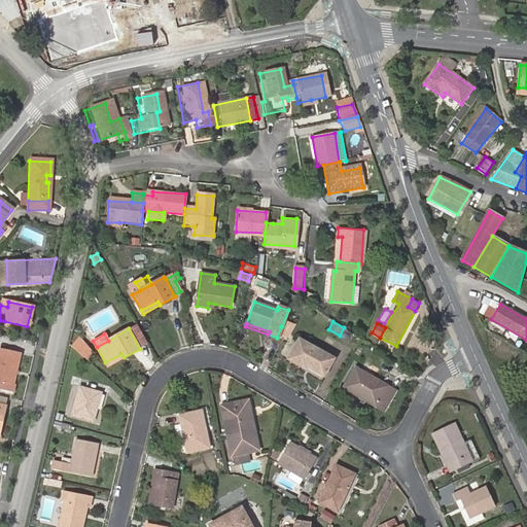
[(77,352),(82,345),(71,336),(69,345),(77,352)]
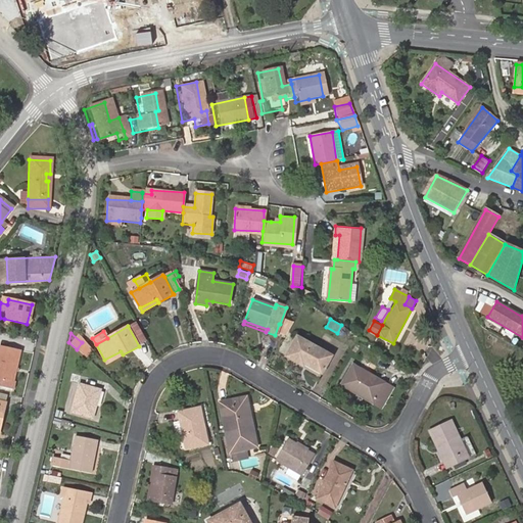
[(332,355),(297,336),(286,357),(303,367),(304,364),(322,374),(332,355)]
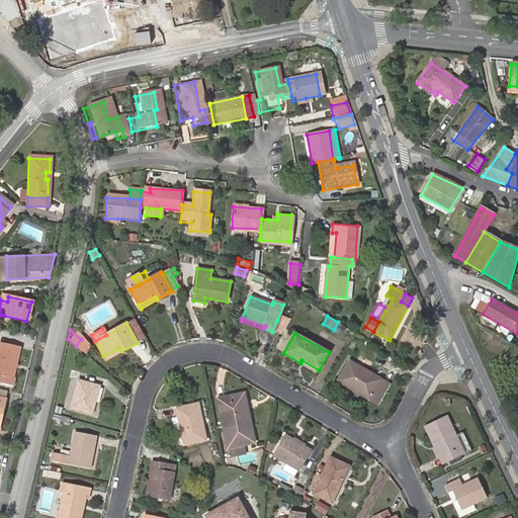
[(76,346),(85,354),(90,348),(81,339),(76,346)]
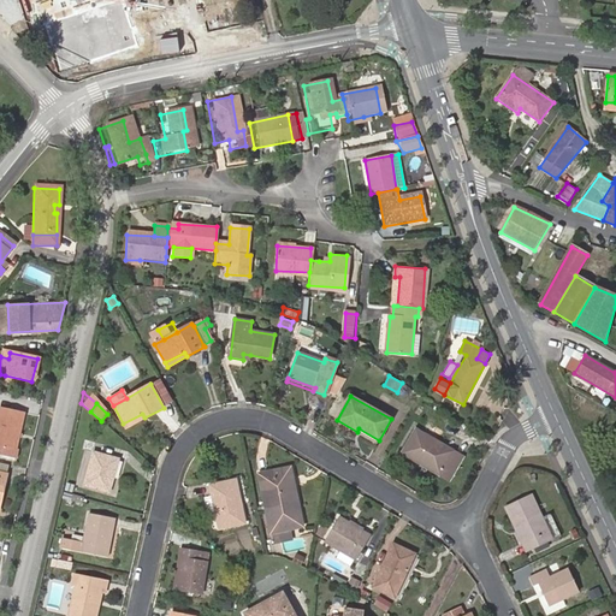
[(23,413),(0,407),(0,455),(15,458),(17,448),(15,448),(23,413)]
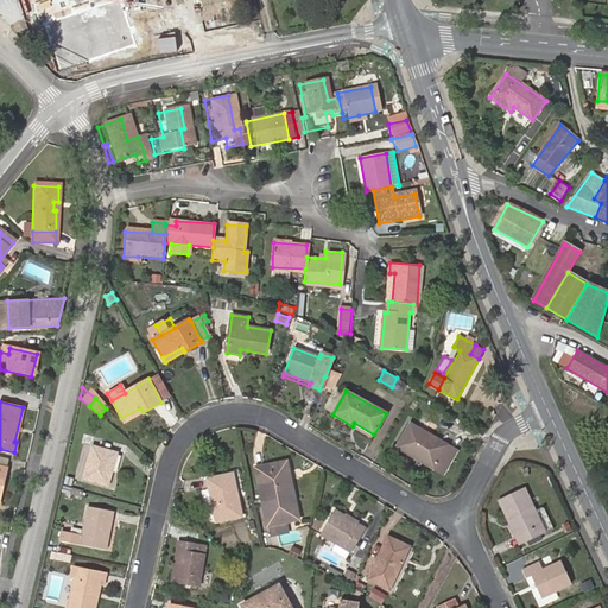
[(125,423),(143,412),(140,409),(121,418),(125,423)]
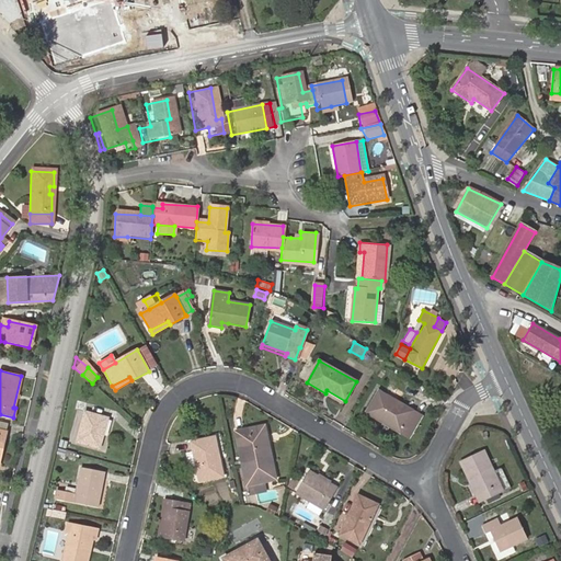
[(401,434),(414,412),(379,391),(366,413),(401,434)]
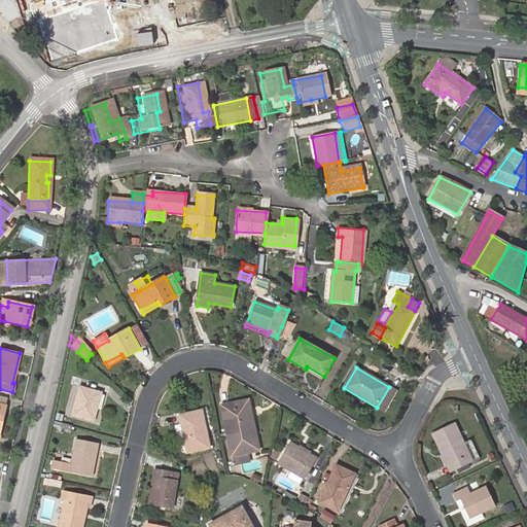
[(397,391),(389,387),(377,408),(385,412),(397,391)]
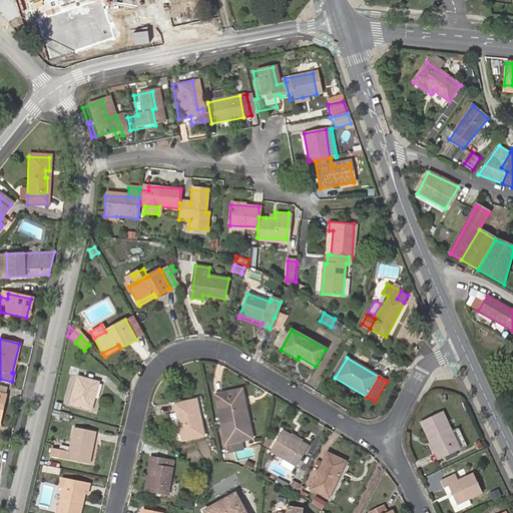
[(98,383),(78,378),(70,404),(91,410),(98,383)]
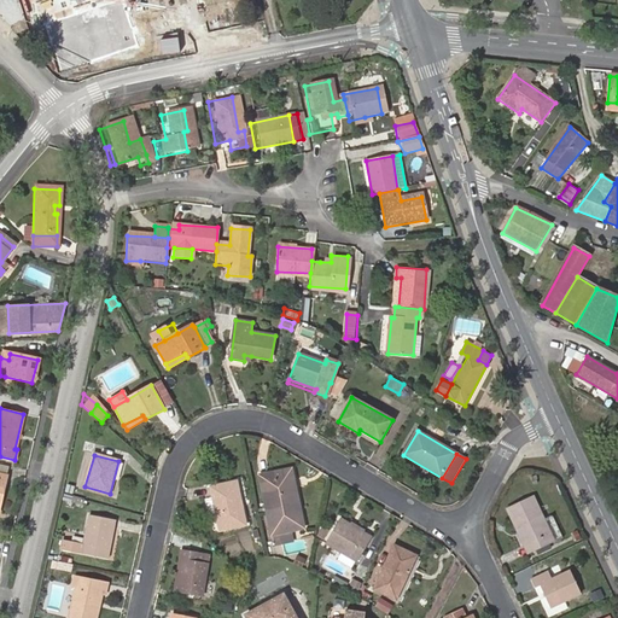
[(272,535),(287,532),(303,529),(291,471),(260,477),(272,535)]
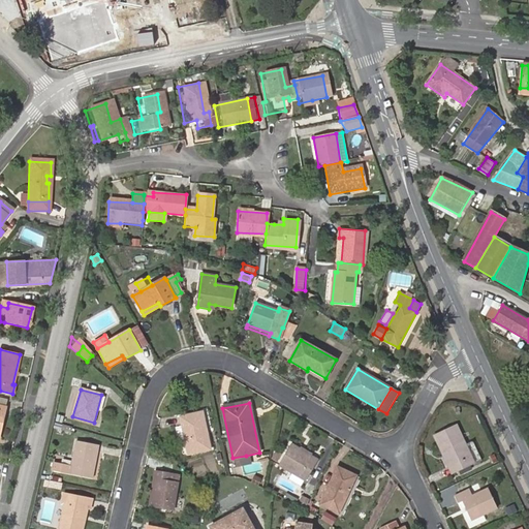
[(203,412),(180,417),(187,455),(210,449),(203,412)]
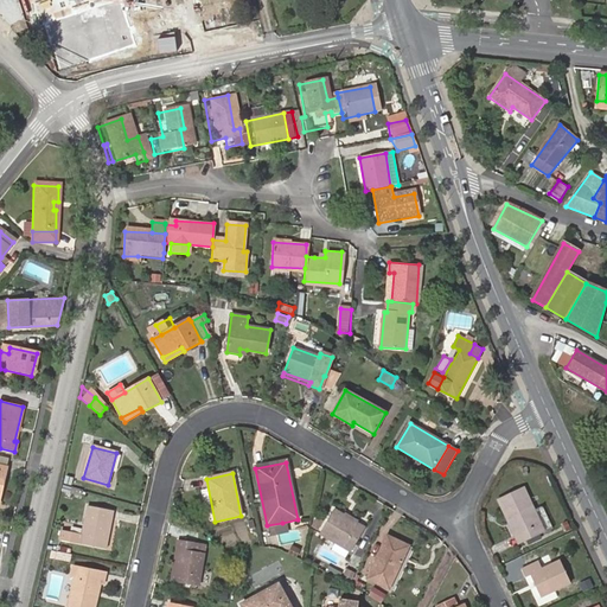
[(522,489),(498,500),(518,544),(543,532),(534,511),(522,489)]
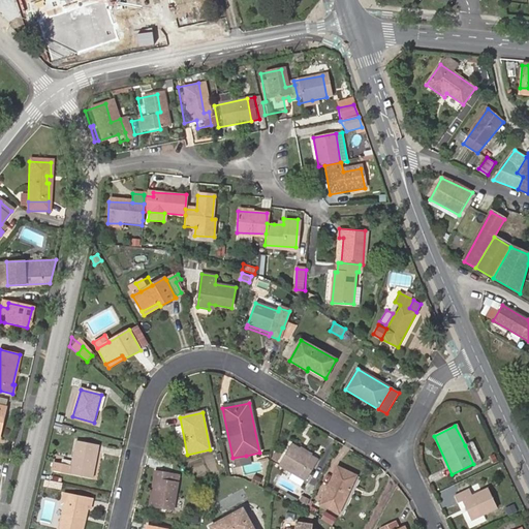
[(72,464),(55,461),(53,470),(92,478),(98,446),(76,441),(72,464)]
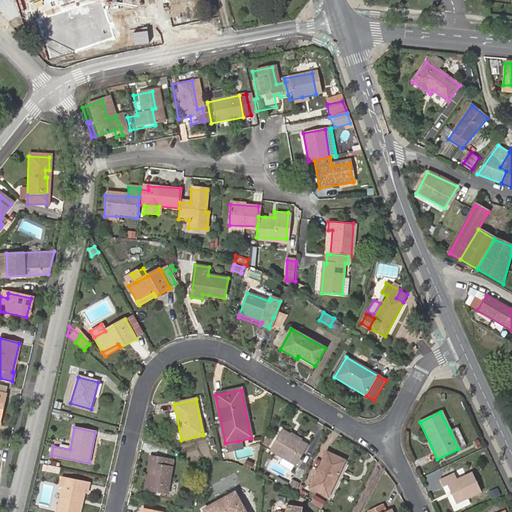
[(456,428),(450,431),(458,449),(465,446),(456,428)]
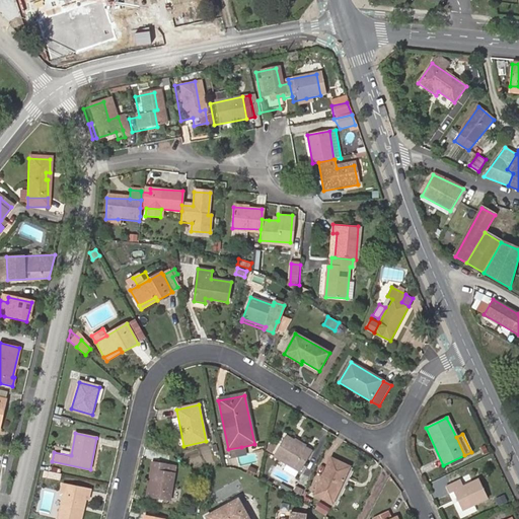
[(311,451),(285,437),(273,457),(299,472),(311,451)]
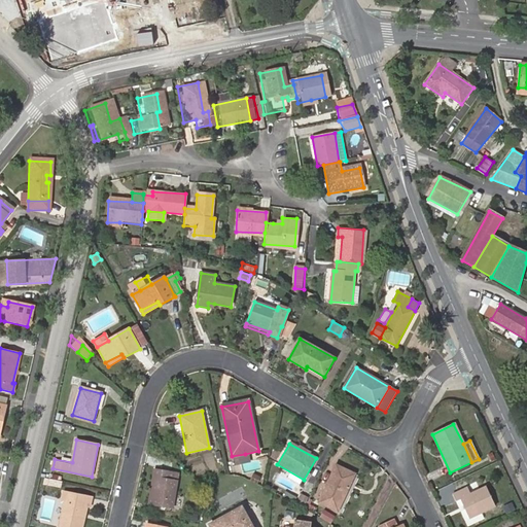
[(247,465),(245,454),(232,456),(232,460),(230,460),(232,467),(247,465)]
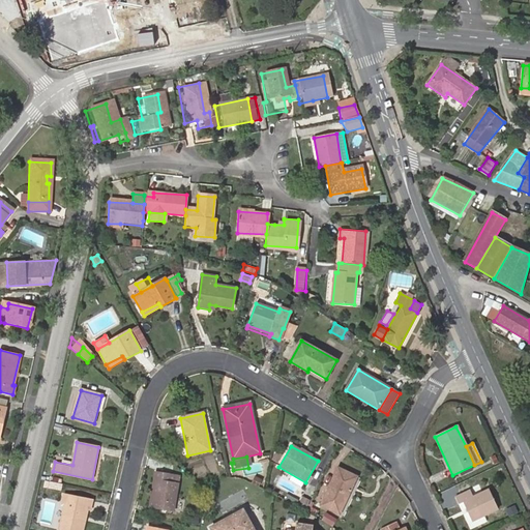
[(356,476),(337,469),(321,505),(340,513),(356,476)]
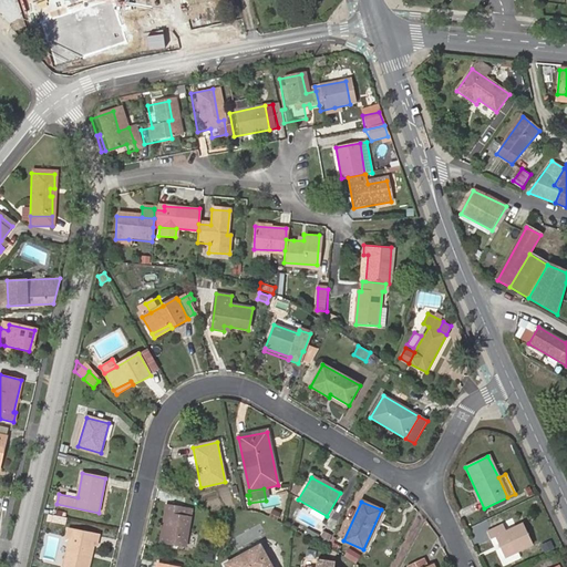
[(183,507),(166,505),(164,514),(167,514),(163,544),(186,547),(191,517),(182,515),(183,507)]
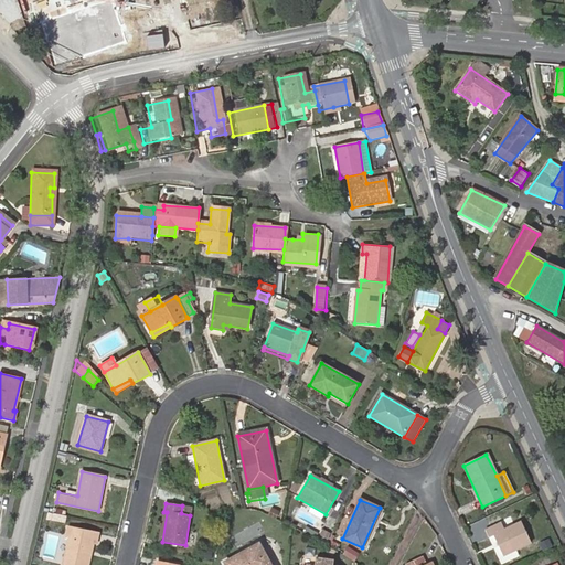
[(504,530),(514,526),(511,519),(501,523),(501,524),(504,530)]
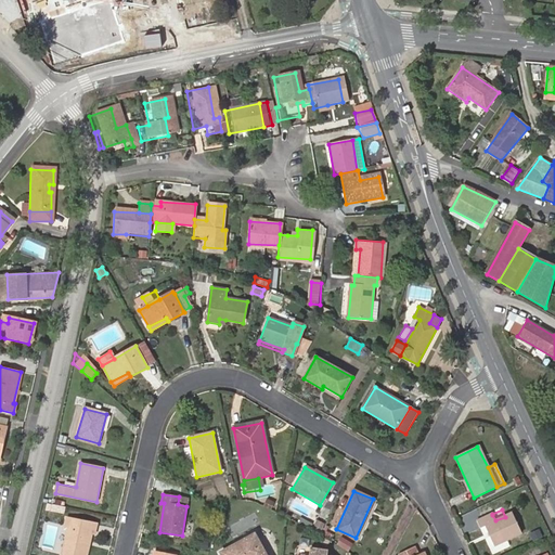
[(492,515),(477,521),(480,529),(486,527),(494,546),(521,534),(512,514),(505,517),(495,520),(492,515)]
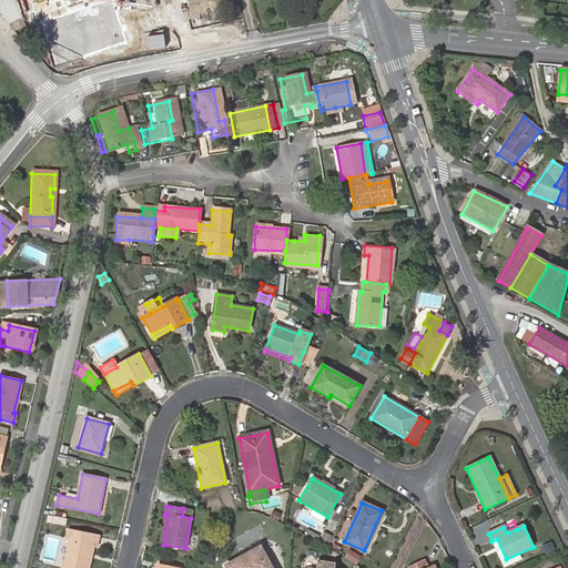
[(99,536),(69,529),(67,538),(70,539),(63,567),(89,567),(94,547),(97,547),(99,536)]
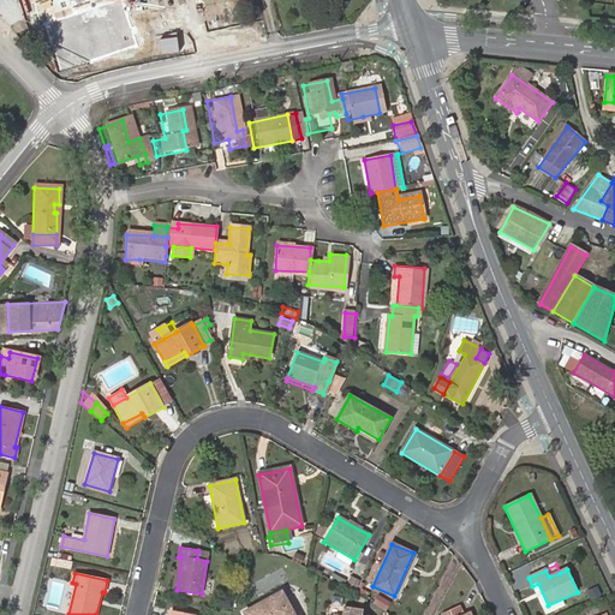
[(293,614),(282,593),(245,613),(245,614),(293,614)]
